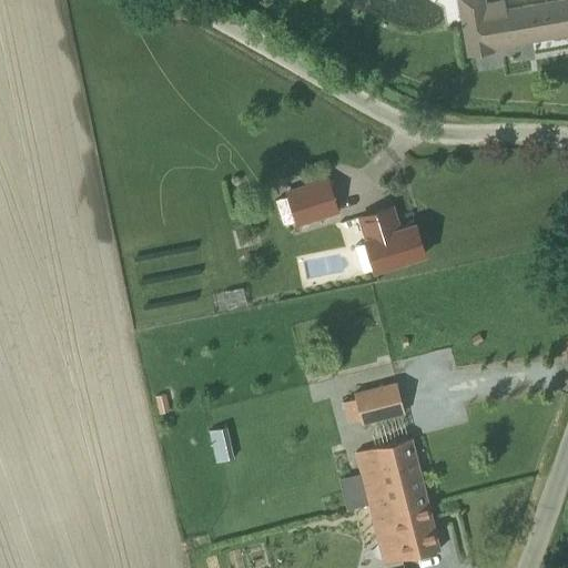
[(567,0),(555,0),(506,9),(504,0),(503,0),(486,3),(485,0),(457,0),(467,56),(506,49),(510,43),(567,33),(567,0)]
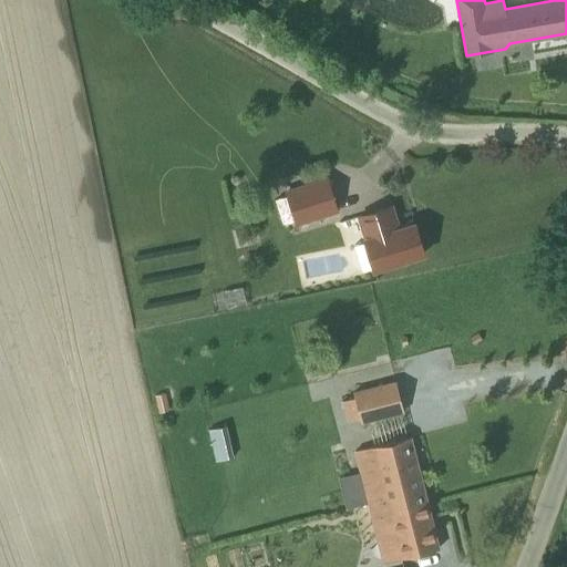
[(327,178),(286,192),(297,224),(338,210),(327,178)]
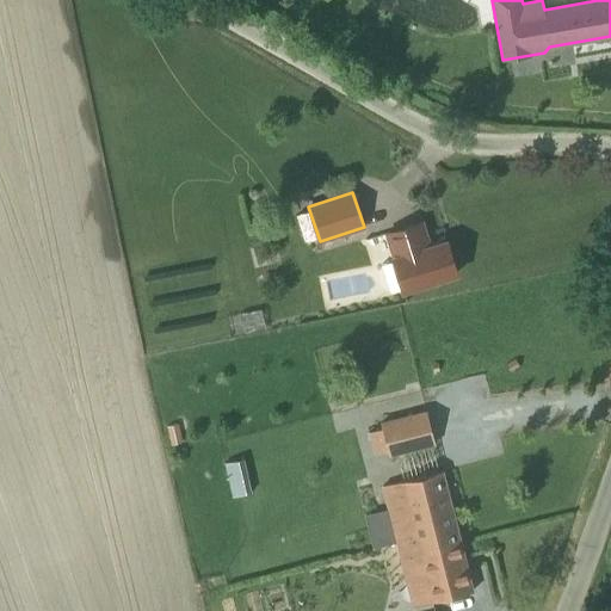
[(430,246),(421,222),(387,233),(395,258),(393,259),(394,260),(382,264),(392,291),(402,288),(403,290),(457,272),(448,241),(430,246)]
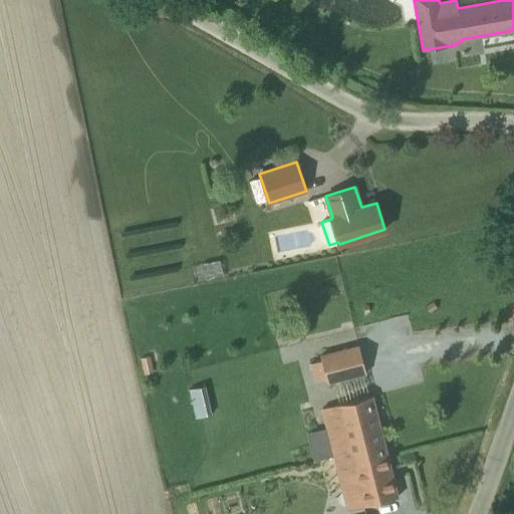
[(358,345),(320,355),(327,382),(365,372),(358,345)]
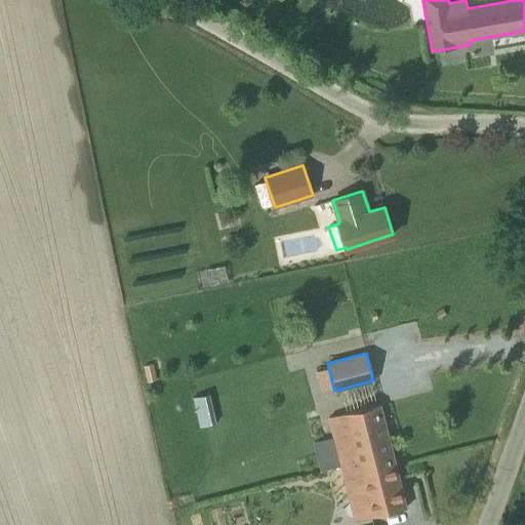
[(208,393),(194,397),(201,425),(216,420),(208,393)]
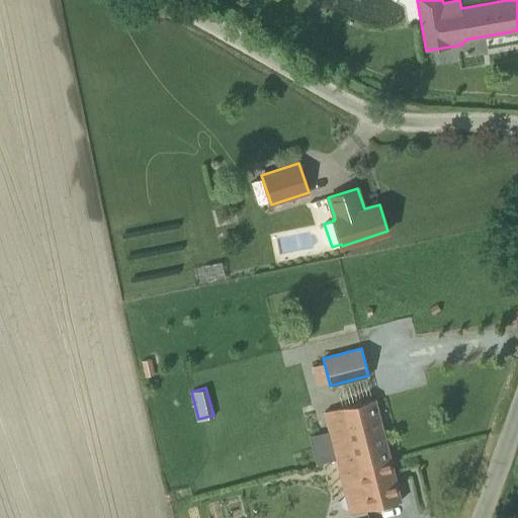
[(386,446),(374,399),(373,399),(373,400),(341,408),(341,407),(339,408),(324,412),(336,459),(386,446)]
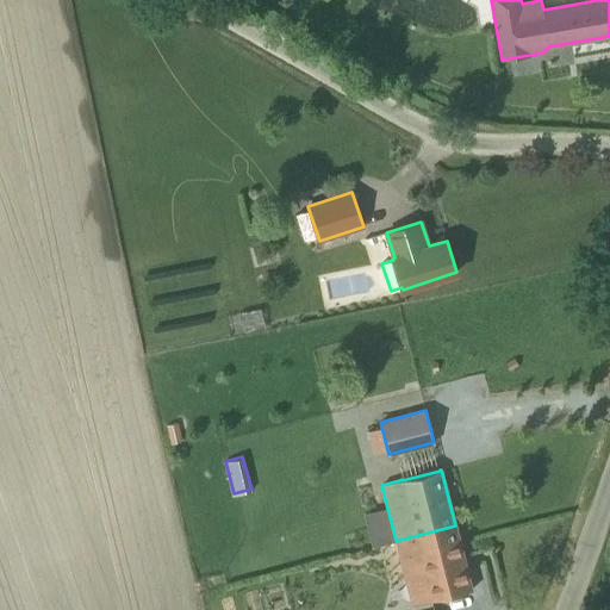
[(455,526),(396,541),(406,582),(424,577),(430,601),(472,590),(460,541),(460,539),(459,539),(455,526)]
